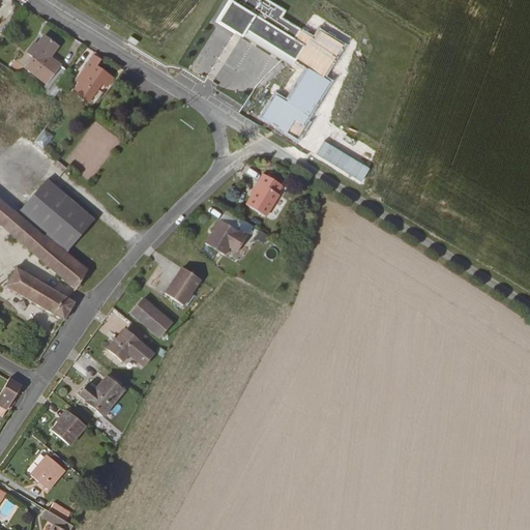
[(246,36),(296,69),(311,47),(302,41),(308,32),(289,20),(293,12),(271,0),(230,0),(218,20),(246,36)]
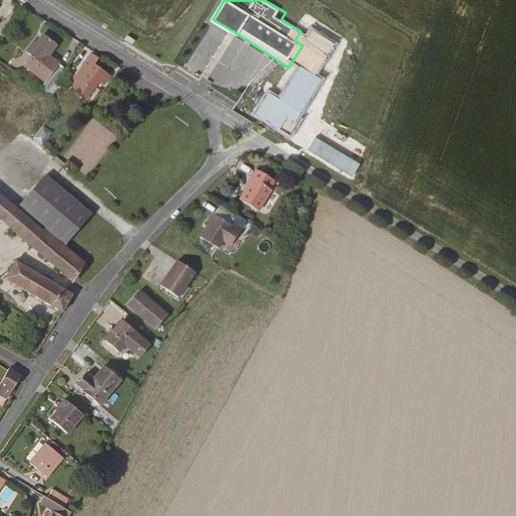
[(4,14),(5,15),(10,8),(6,5),(1,11),(4,14)]
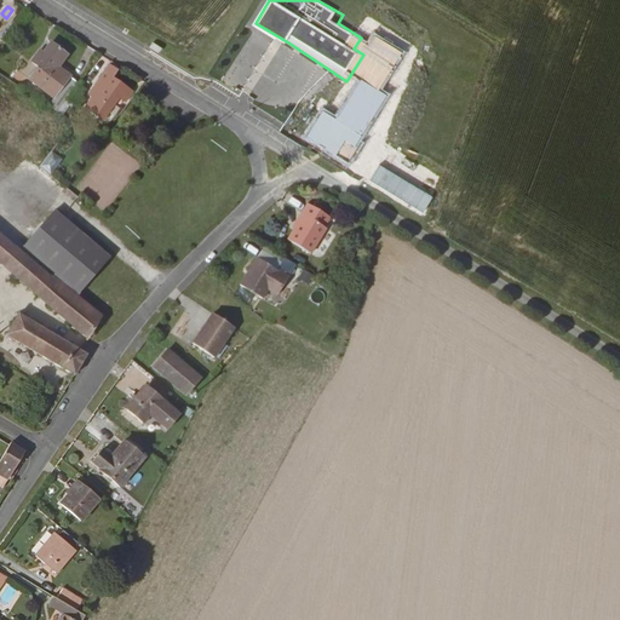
[(50,105),(58,112),(81,81),(45,56),(30,76),(56,96),(50,105)]
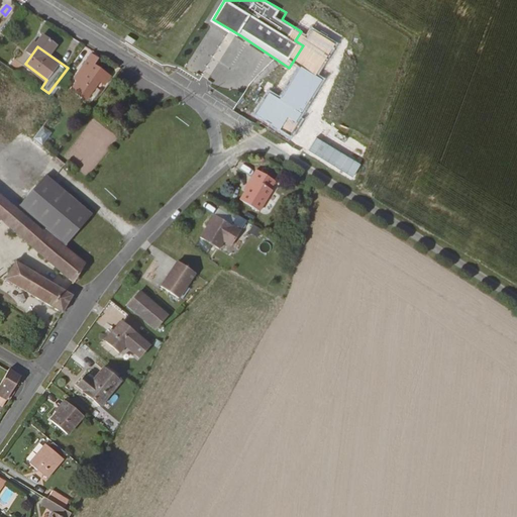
[(90,54),(67,86),(86,99),(98,82),(101,84),(106,75),(93,66),(97,59),(90,54)]
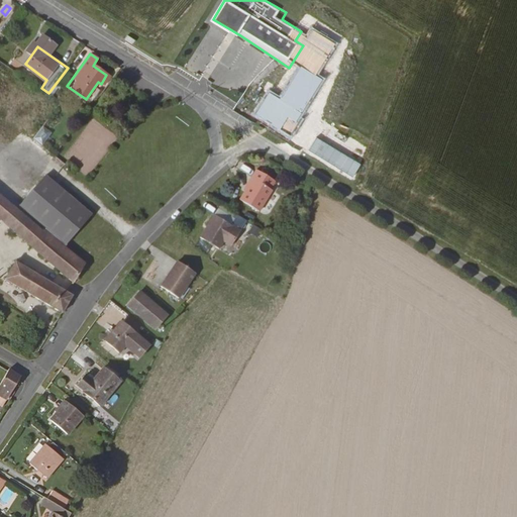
[(44,146),(53,132),(42,126),(34,140),(44,146)]
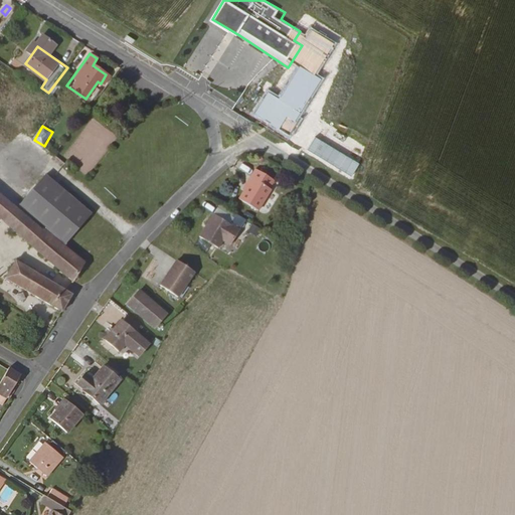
[(270,187),(268,185),(273,178),(253,166),(248,174),(250,175),(237,197),(256,208),(270,187)]
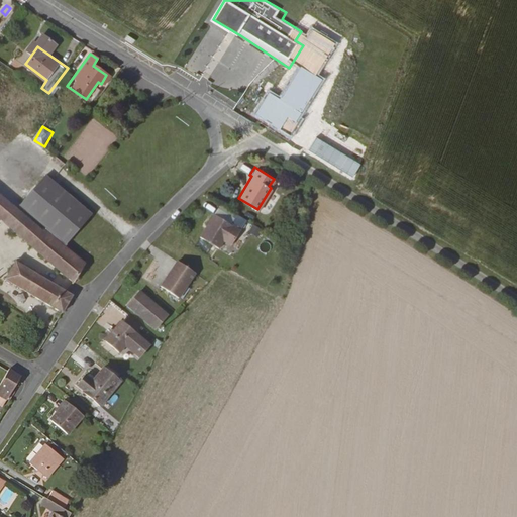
[(18,205),(57,237),(84,208),(44,175),(18,205)]
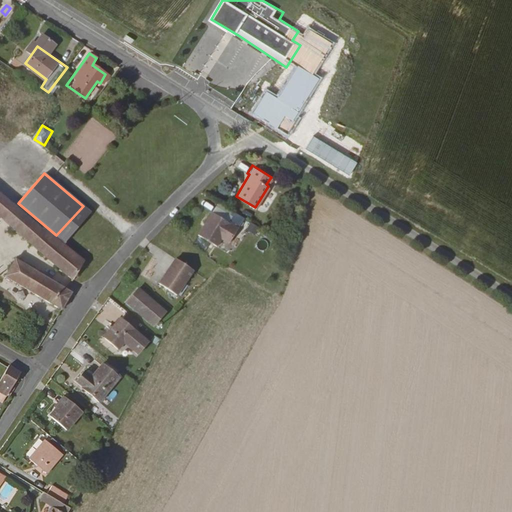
[(0,218),(1,220),(14,204),(0,191),(0,218)]
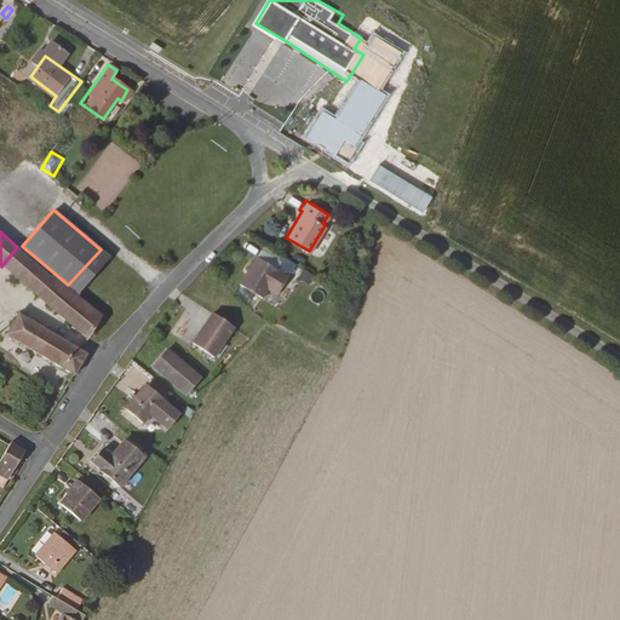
[(9,273),(26,254),(17,247),(1,267),(9,273)]
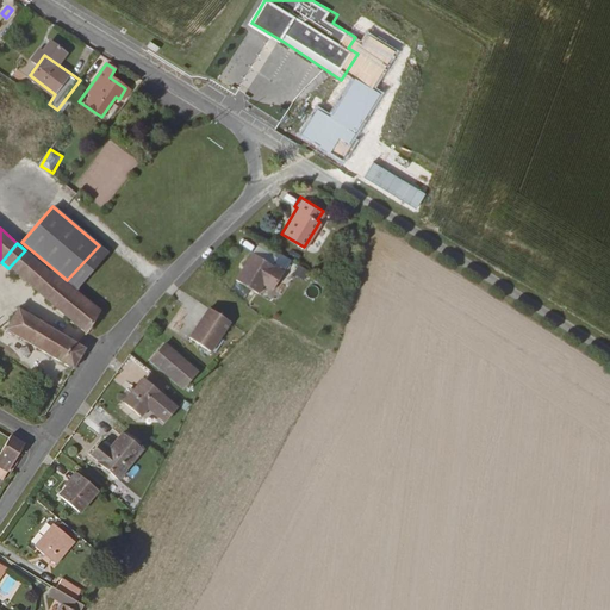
[(76,290),(107,253),(99,246),(67,280),(76,290)]
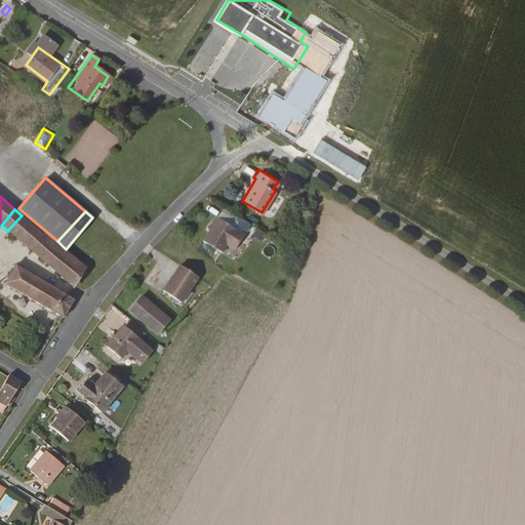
[(7,231),(74,287),(85,269),(55,242),(43,232),(42,234),(22,215),(7,231)]
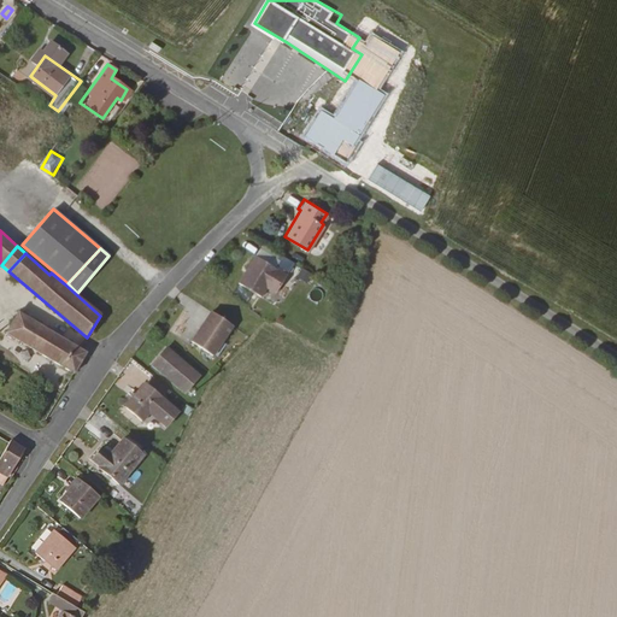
[(262,287),(270,293),(281,275),(250,256),(234,283),(256,297),(262,287)]
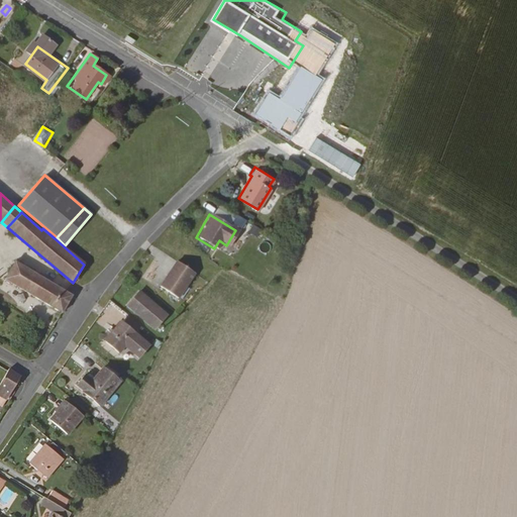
[(179,299),(194,273),(177,262),(160,288),(179,299)]
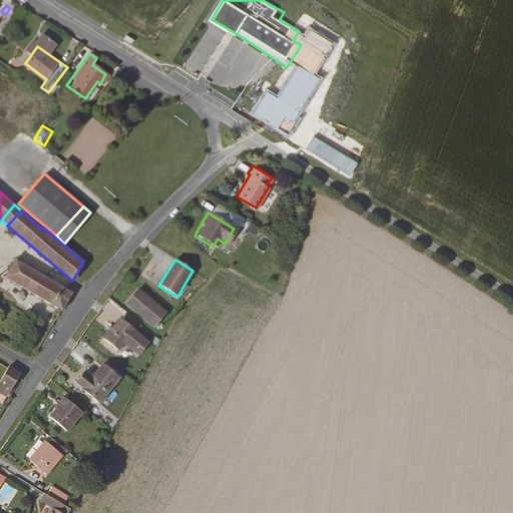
[(15,261),(5,277),(60,310),(70,294),(15,261)]
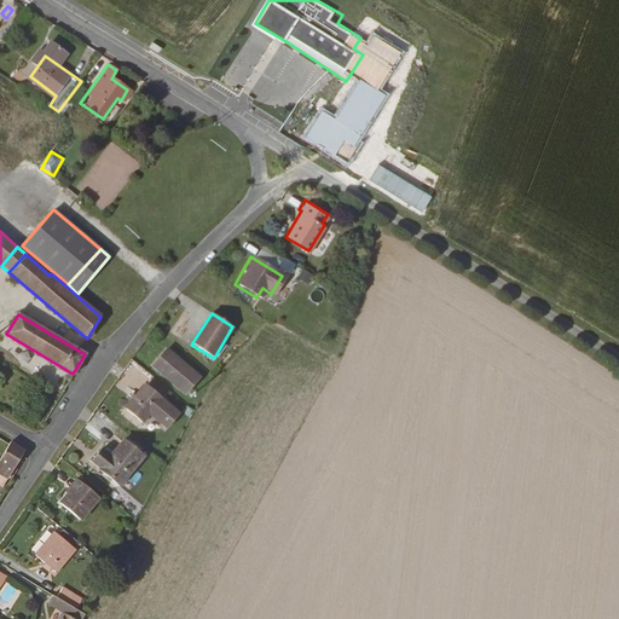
[(154,365),(187,393),(202,376),(167,350),(154,365)]
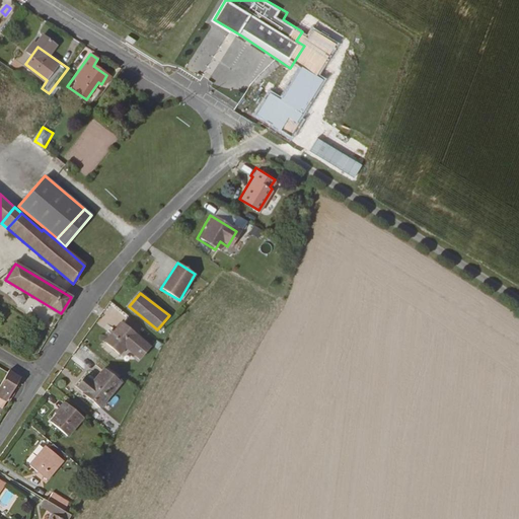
[(134,331),(140,324),(129,315),(123,323),(134,331)]
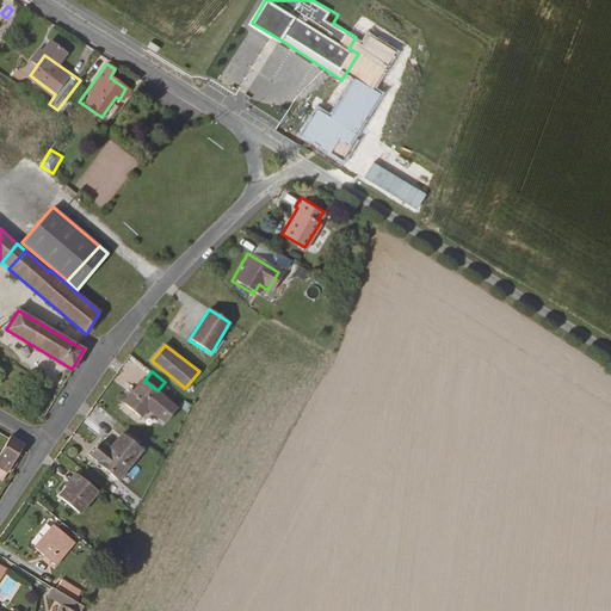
[(159,393),(158,390),(144,381),(143,380),(124,403),(141,415),(159,393)]
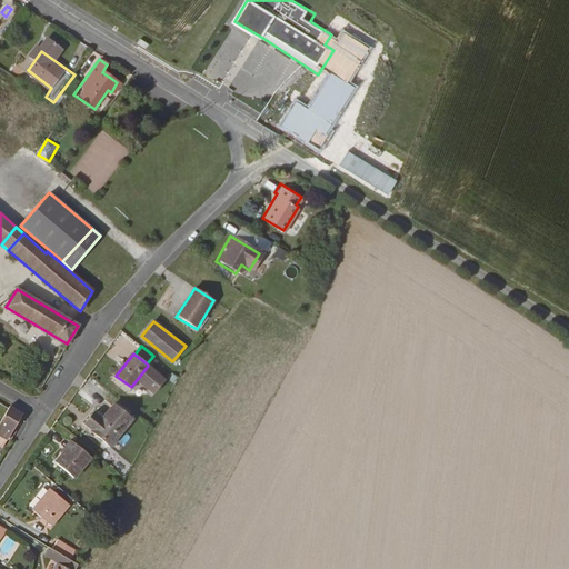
[(91,429),(109,445),(131,419),(113,403),(91,429)]
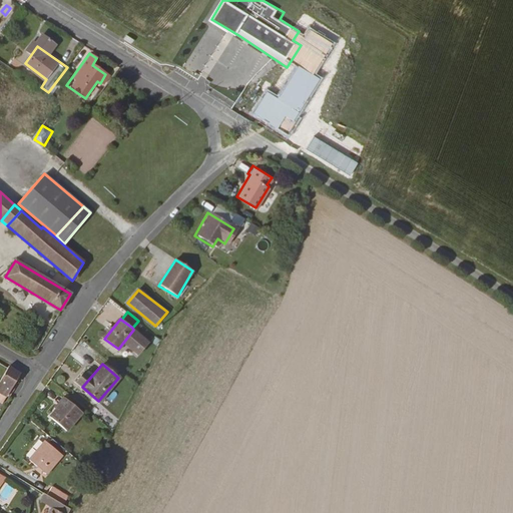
[(9,367),(0,380),(0,392),(5,395),(8,391),(19,373),(9,367)]
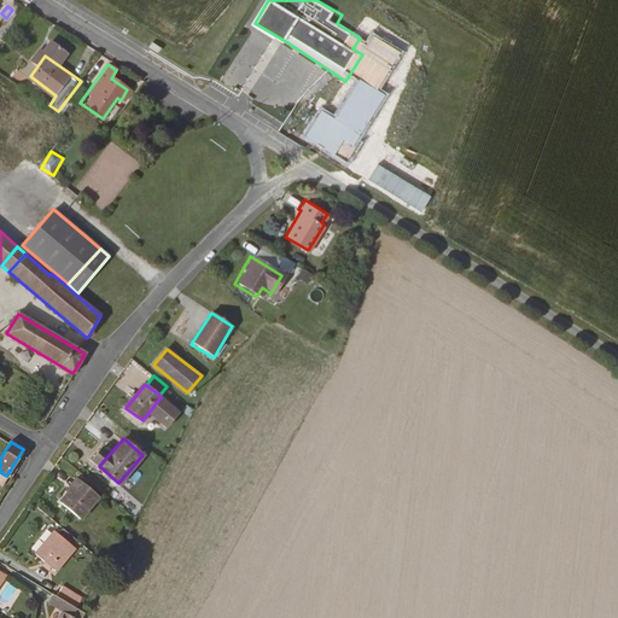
[(60,503),(80,519),(99,497),(79,481),(60,503)]
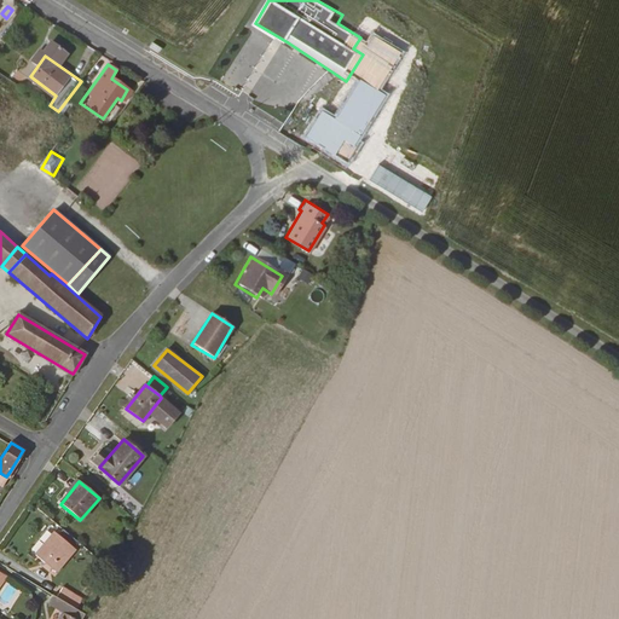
[(52,568),(56,571),(74,549),(55,532),(35,555),(45,562),(42,566),(48,572),(52,568)]
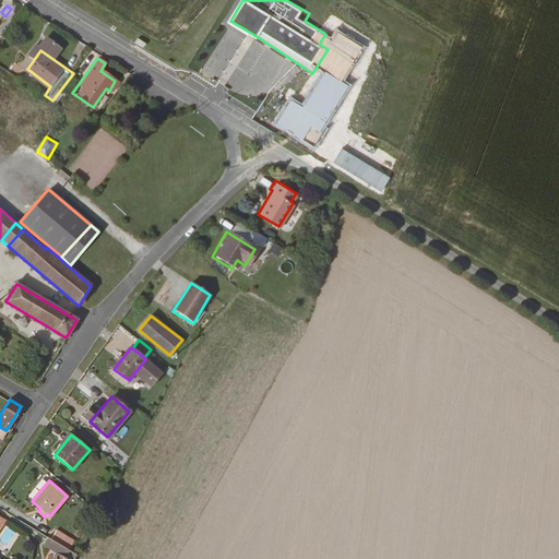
[(75,542),(58,528),(51,539),(52,540),(70,551),(75,542)]
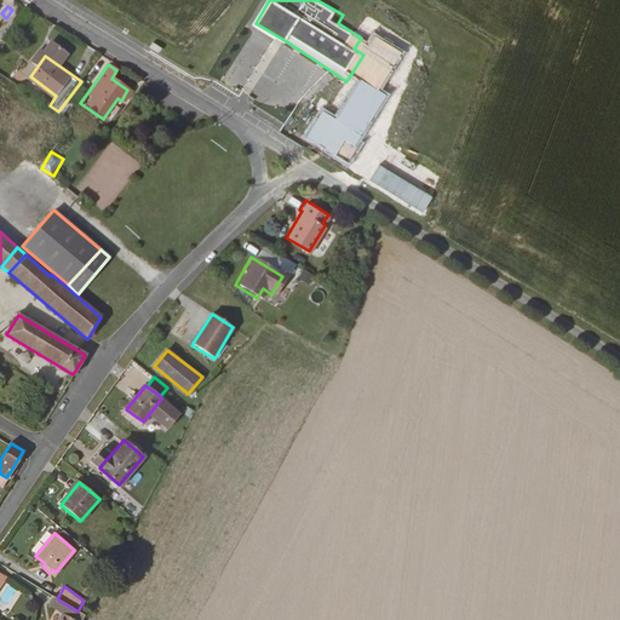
[(51,593),(45,603),(52,608),(58,600),(57,598),(51,593)]
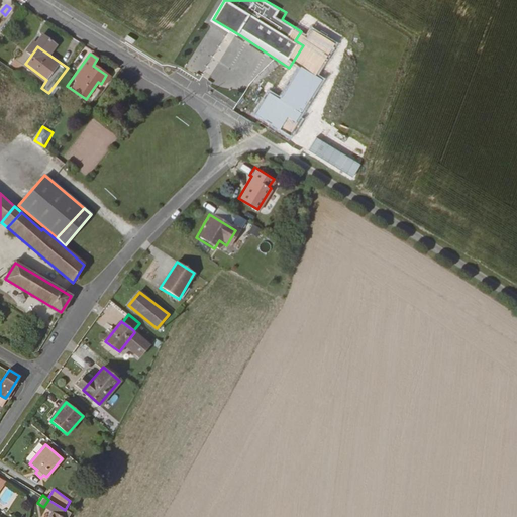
[(50,512),(46,516),(68,516),(71,513),(65,510),(48,500),(43,507),(50,512)]
